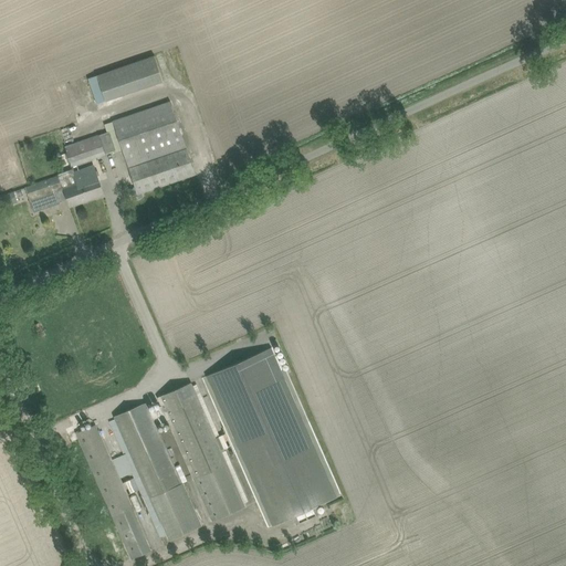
[(155,55),(97,75),(106,101),(164,82),(155,55)]
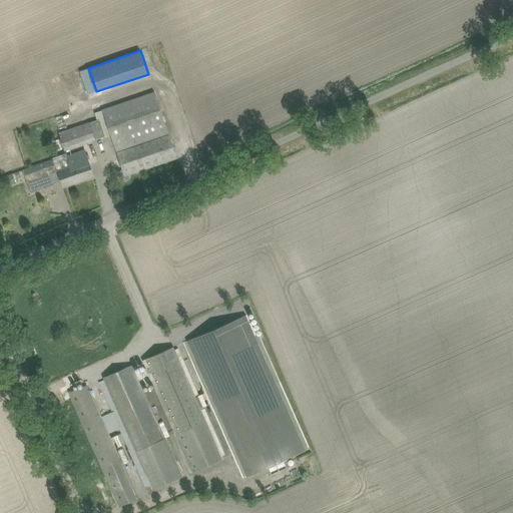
[(102,110),(116,151),(168,133),(154,92),(102,110)]
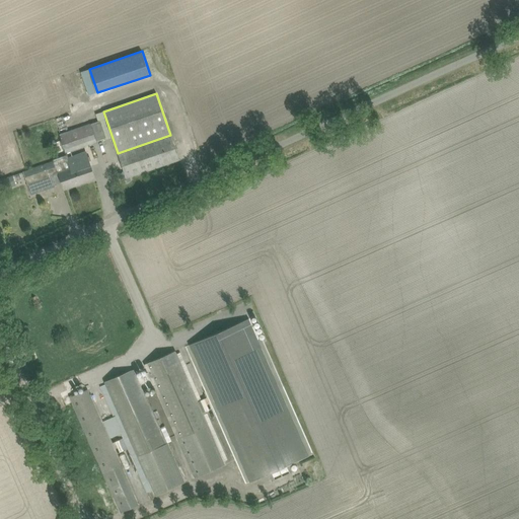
[(60,134),(66,152),(106,138),(100,121),(69,131),(67,126),(58,129),(60,134)]
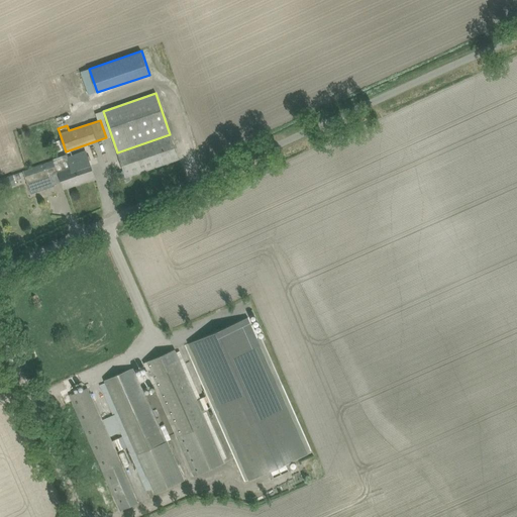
[(117,154),(125,177),(179,159),(171,136),(117,154)]
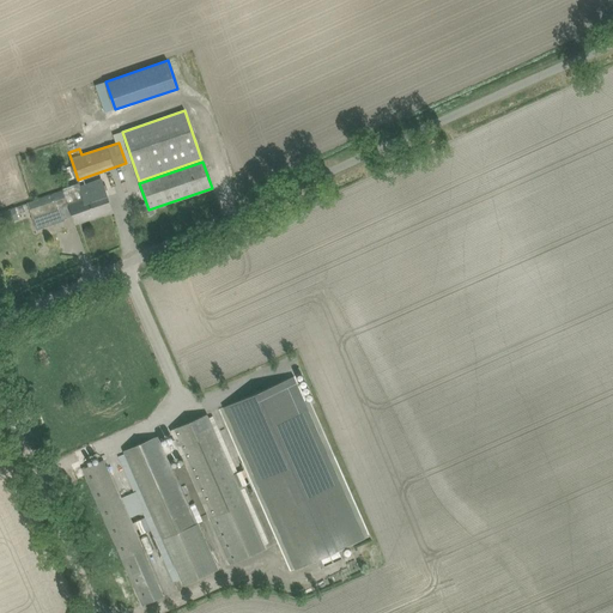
[(29,206),(37,230),(64,220),(59,205),(67,202),(68,205),(70,205),(77,224),(113,211),(108,200),(102,180),(64,192),(64,190),(28,204),(29,206)]
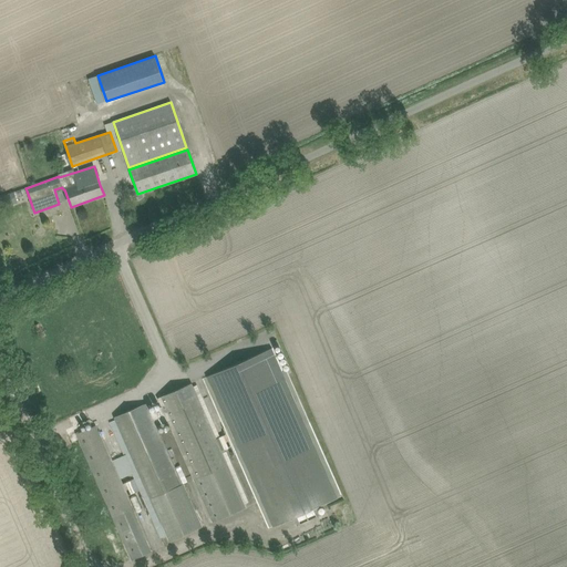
[(319,516),(316,507),(338,497),(271,348),(206,377),(272,526),(294,517),(297,525),(319,516)]
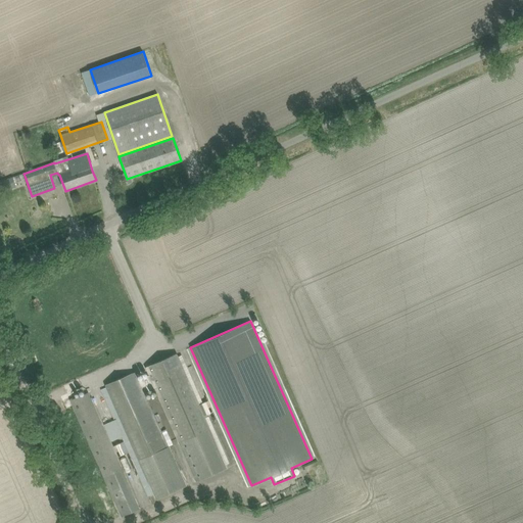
[(133,373),(106,384),(107,387),(154,494),(156,500),(186,486),(169,446),(145,393),(155,388),(179,442),(196,481),(226,469),(225,466),(204,419),(198,405),(177,358),(176,353),(149,366),(145,368),(148,375),(139,379),(136,372),(133,373)]
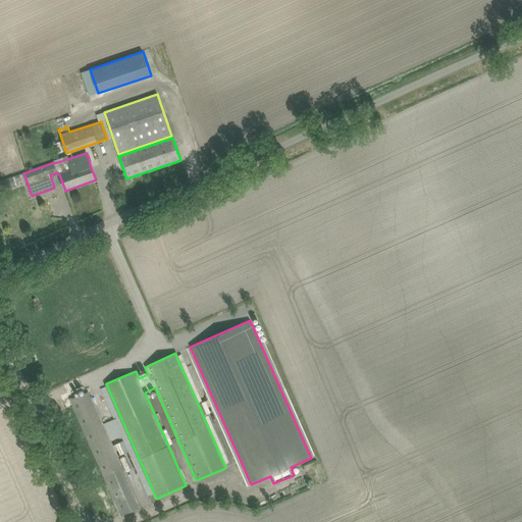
[(70,399),(121,516),(138,509),(87,392),(72,399),(71,398),(70,399)]
